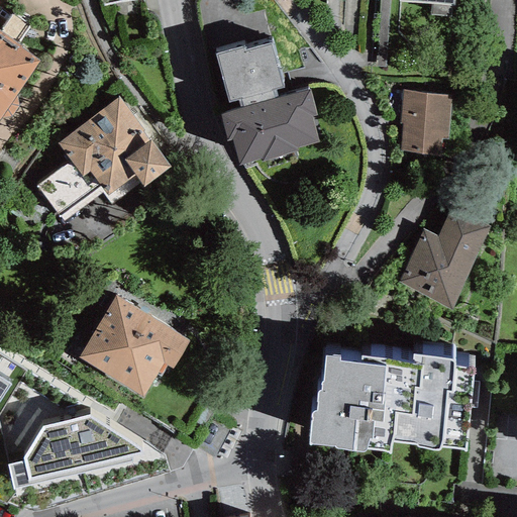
[(373,0),(369,59),(387,61),(392,0),(454,5),(454,0),(373,0)]
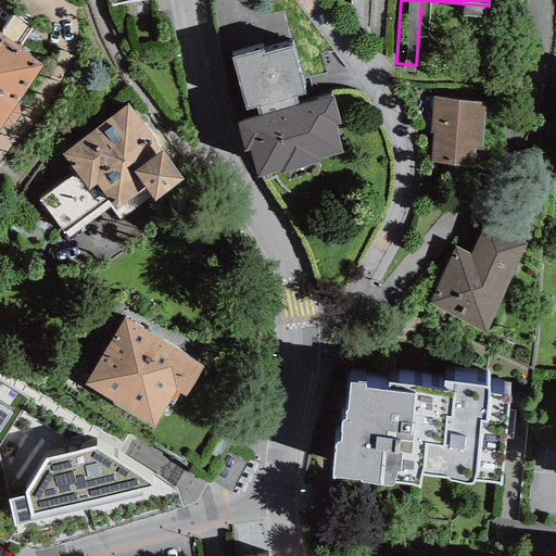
[(0,125),(0,126),(13,124),(20,112),(16,101),(42,64),(21,48),(17,51),(0,38),(0,125)]
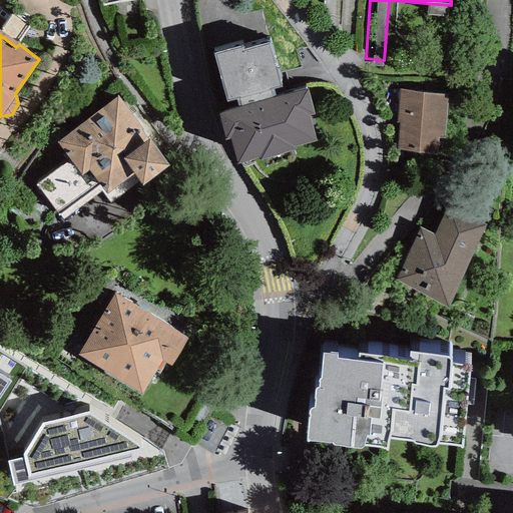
[(218,111),(225,136),(230,135),(236,160),(259,154),(260,157),(295,147),(295,145),(315,139),(308,113),(314,112),(308,88),(276,96),(274,88),(281,86),(269,42),(242,49),(241,43),(213,51),(226,100),(236,98),(238,106),(218,111)]
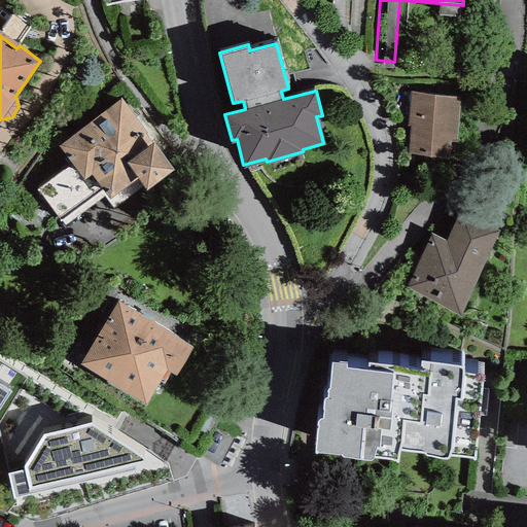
[(459,95),(411,93),(409,138),(416,138),(415,155),(449,156),(450,138),(457,139),(459,95)]
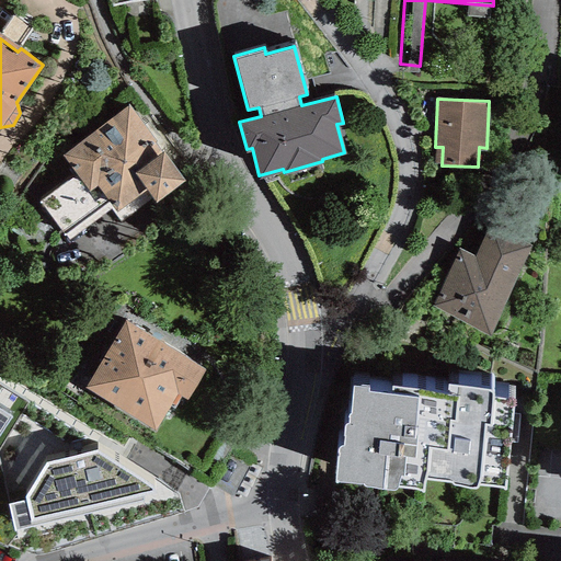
[(162,149),(128,104),(63,153),(77,172),(39,201),(69,239),(111,207),(121,220),(153,196),(156,199),(185,178),(163,149),(162,149)]
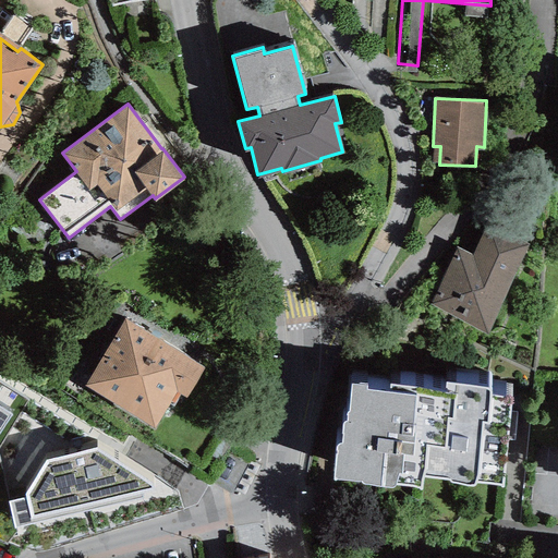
[(455,247),(428,306),(487,332),(528,242),(485,223),(471,255),(455,247)]
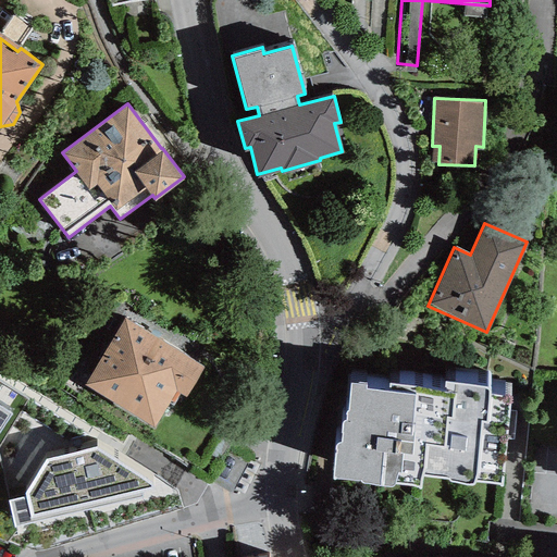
[(203,366),(124,317),(83,383),(153,426),(176,390),(185,395),(203,366)]
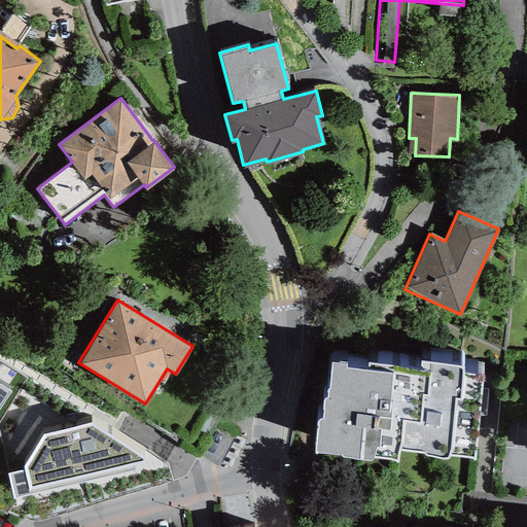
[(347,361),(331,360),(328,378),(327,378),(326,382),(323,386),(322,416),(320,416),(317,419),(315,449),(341,451),(342,453),(344,454),(369,456),(371,455),(373,453),(396,457),(399,447),(424,449),(424,452),(444,455),(446,455),(448,452),(473,454),(483,372),(462,370),(462,369),(462,364),(460,362),(421,358),(420,367),(367,360),(367,366),(346,365),(347,361)]
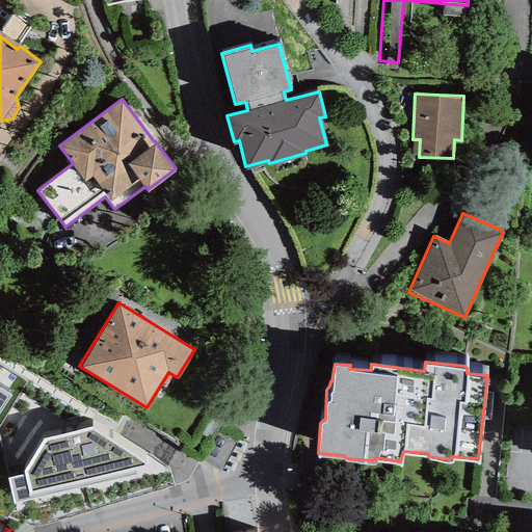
[(0,423),(21,395),(0,380),(0,423)]
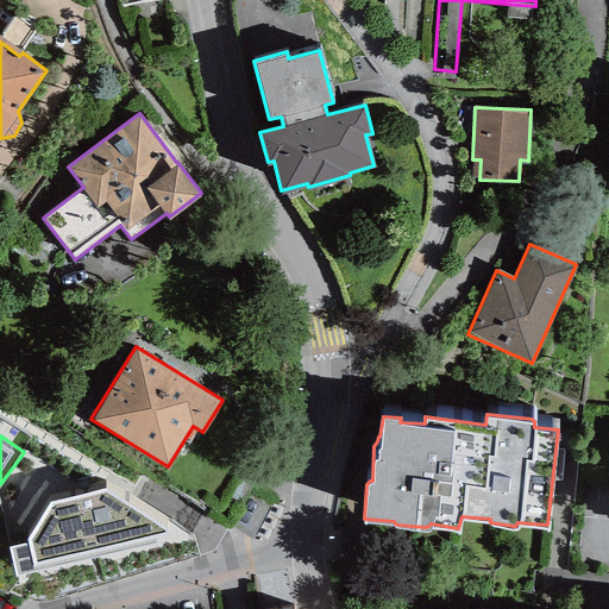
[(31,440),(24,452),(0,484),(0,544),(11,550),(18,578),(165,544),(167,547),(196,538),(31,440)]
